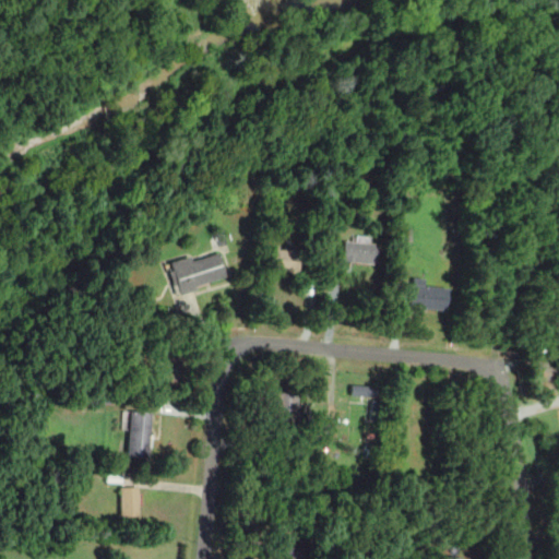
[(216,235),(218,245),(225,242),(223,234),(216,235)]
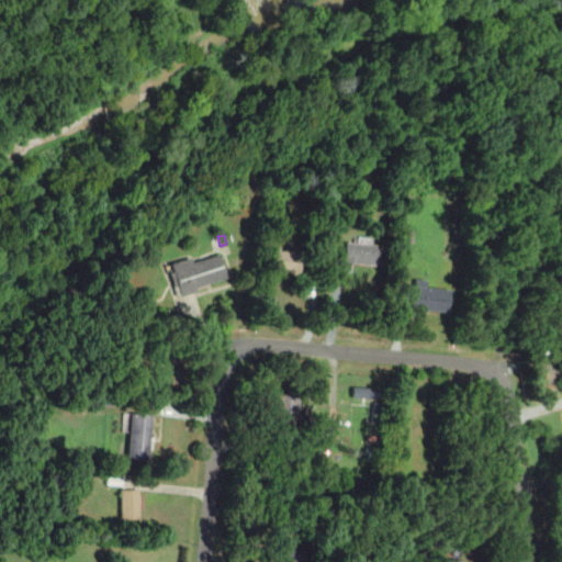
[(379,246),(345,242),(343,262),(377,266),(379,246)]
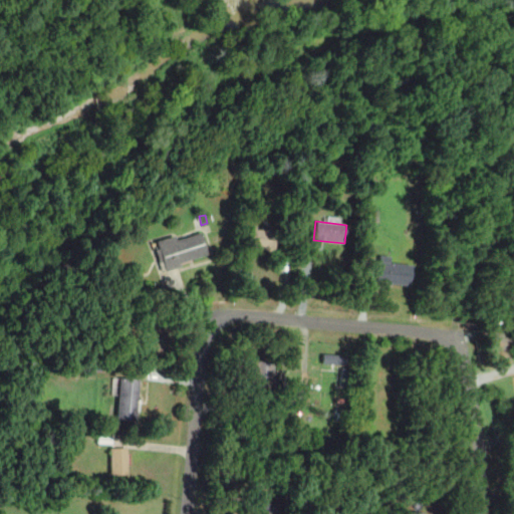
[(247,249),(273,249),(273,228),(247,228),(247,249)]
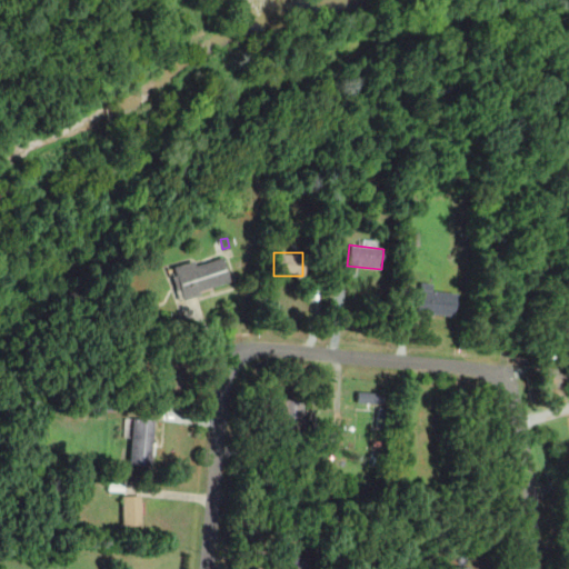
[(172,266),(182,299),(199,293),(197,289),(229,279),(221,256),(192,265),(191,260),(172,266)]
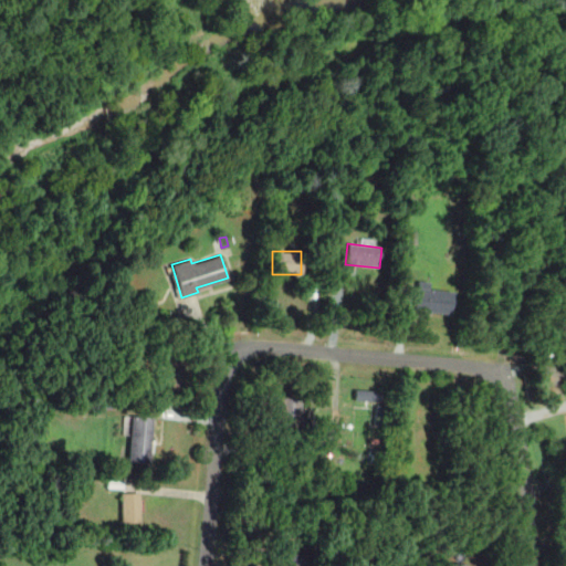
[(454,291),(419,287),(417,308),(452,312),(454,291)]
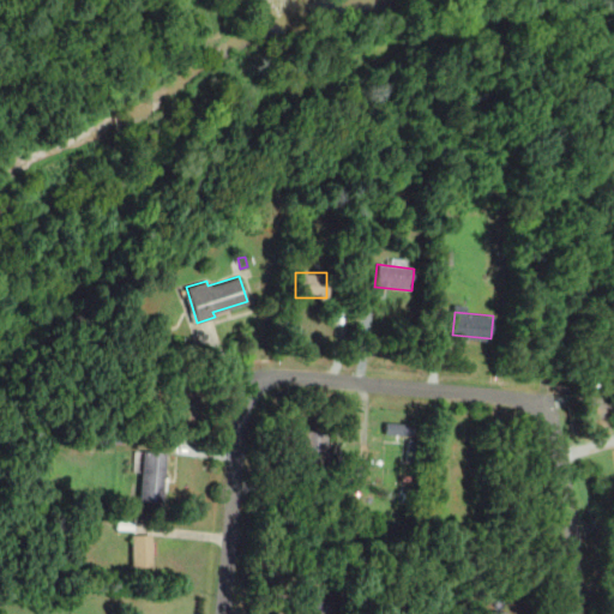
[(384,421),(384,433),(411,434),(413,423),(384,421)]
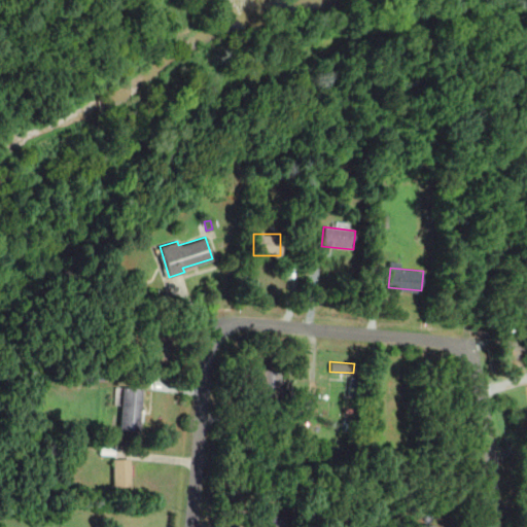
[(257,400),(280,400),(280,371),(257,371),(257,400)]
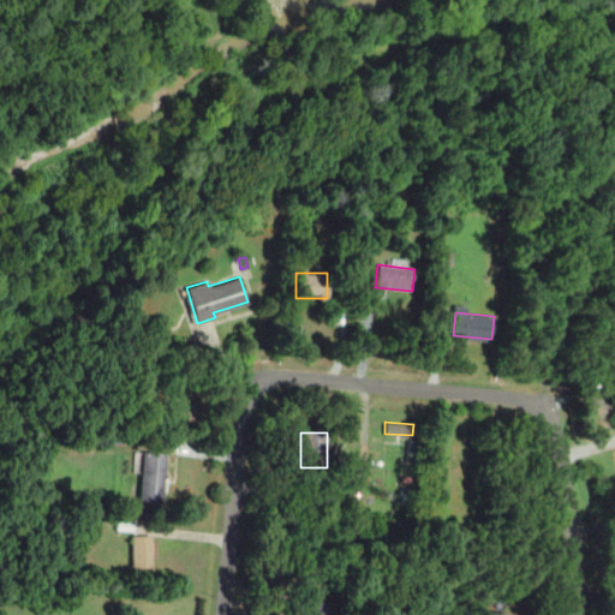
[(165,454),(142,453),(139,502),(162,503),(165,454)]
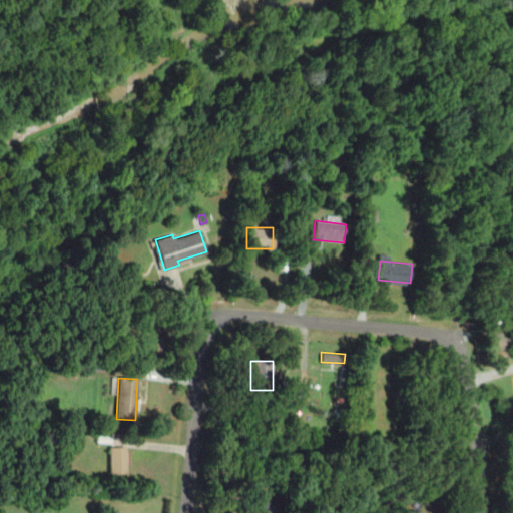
[(126,447),(109,447),(109,475),(126,475),(126,447)]
